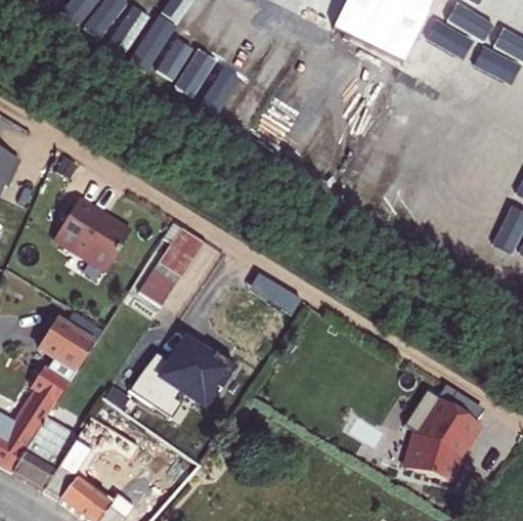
[(0,146),(0,190),(16,155),(0,146)]
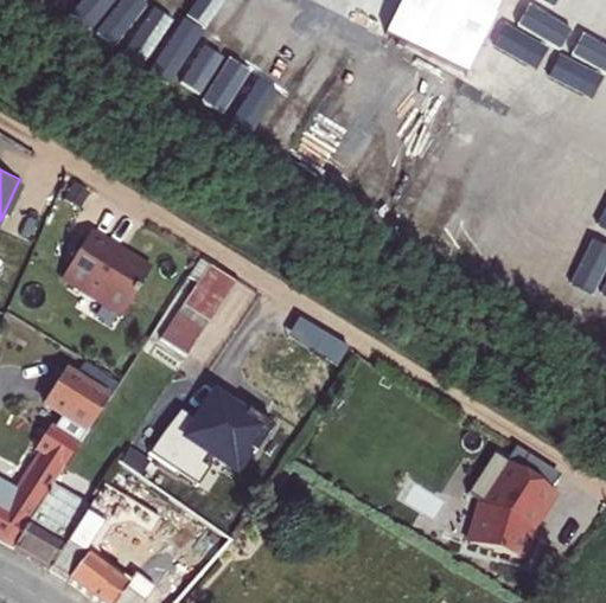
[(85,224),(57,280),(122,314),(152,258),(85,224)]
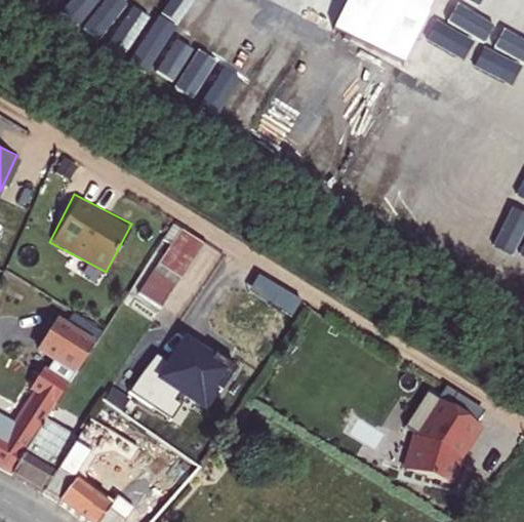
[(485,255),(506,266),(523,228),(523,217),(489,200),(467,244),(486,253),(485,255)]
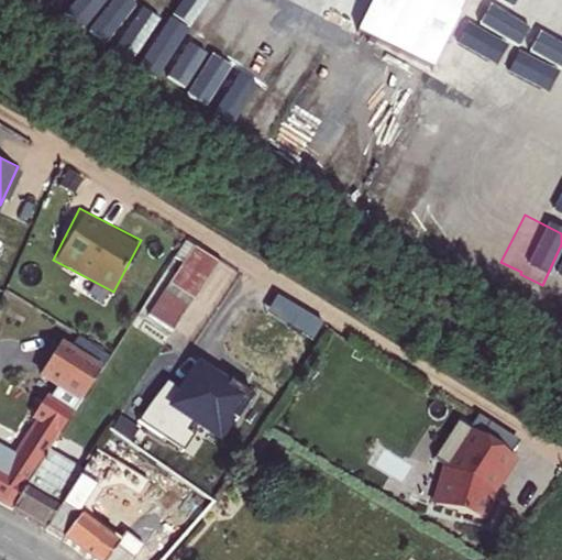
[(174,329),(220,260),(196,243),(150,313),(174,329)]
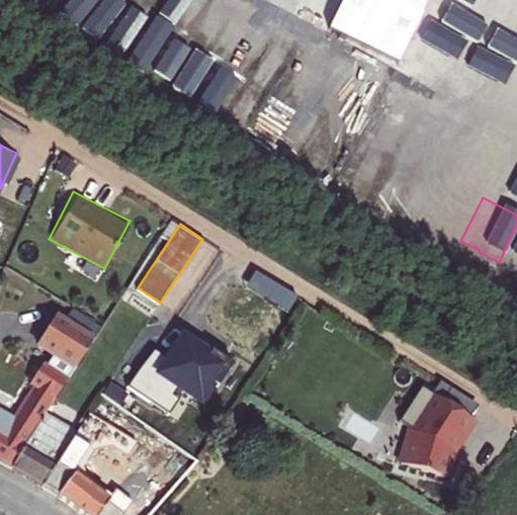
[(516,242),(501,268),(516,277),(516,242)]
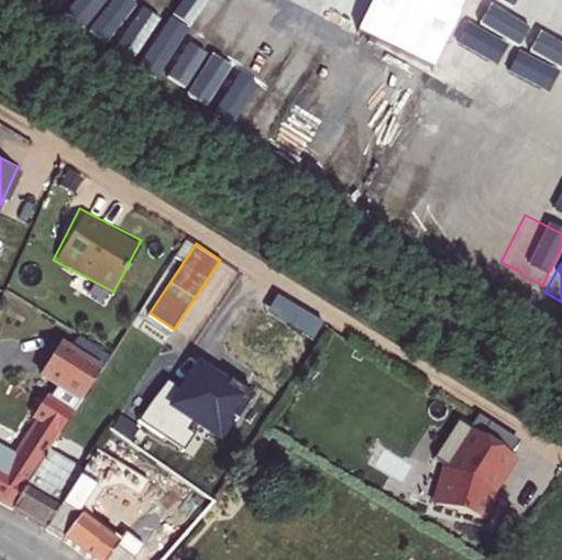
[(77,336),(69,349),(83,358),(91,344),(77,336)]
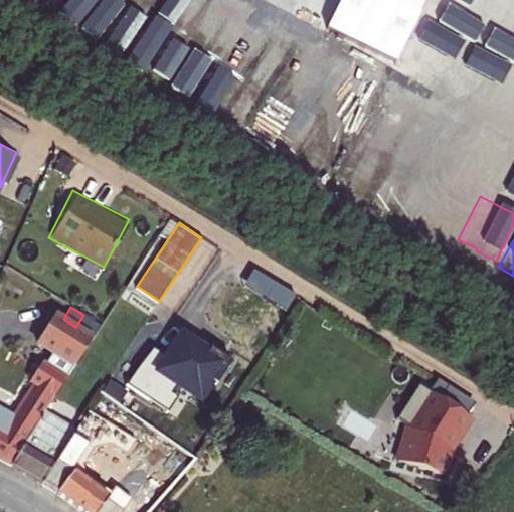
[(0,457),(12,464),(45,411),(93,337),(75,327),(63,319),(55,314),(38,342),(53,352),(46,362),(43,360),(30,380),(35,383),(15,415),(0,406),(0,457)]
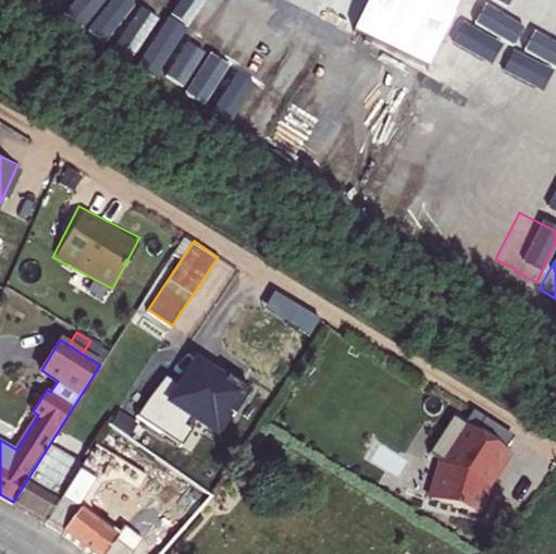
[(49,445),(13,502),(47,521),(63,494),(76,474),(83,464),(49,445)]
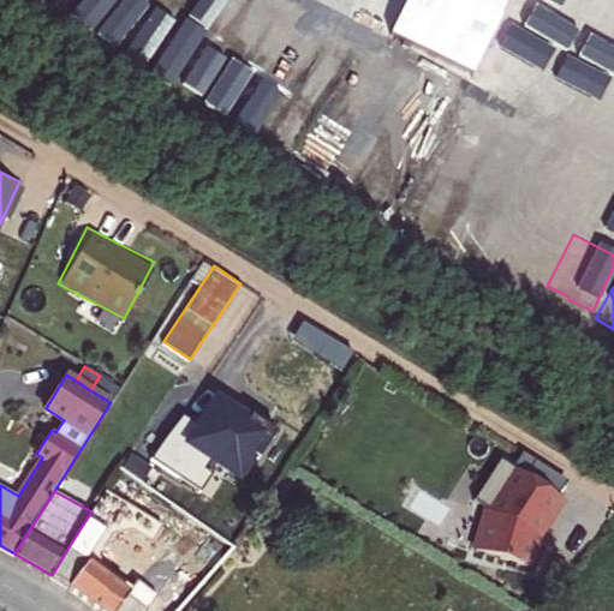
[(70,545),(141,599),(151,587),(100,549),(107,538),(84,522),(70,545)]
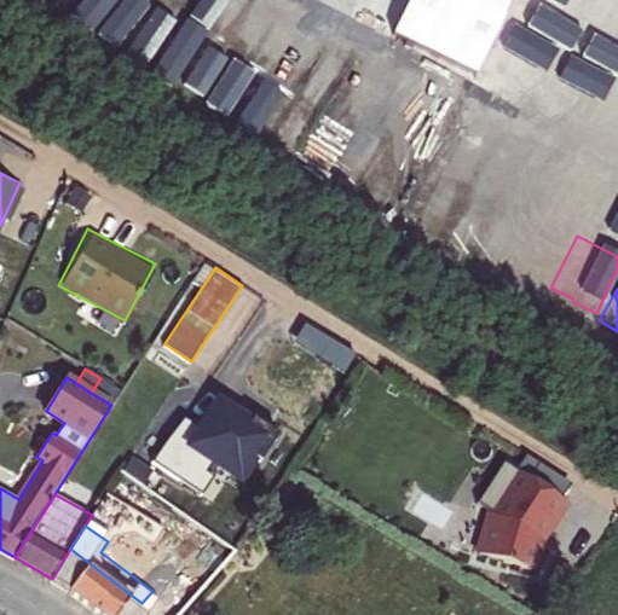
[(70,549),(52,579),(100,614),(179,614),(225,566),(196,544),(152,591),(142,603),(70,549)]
